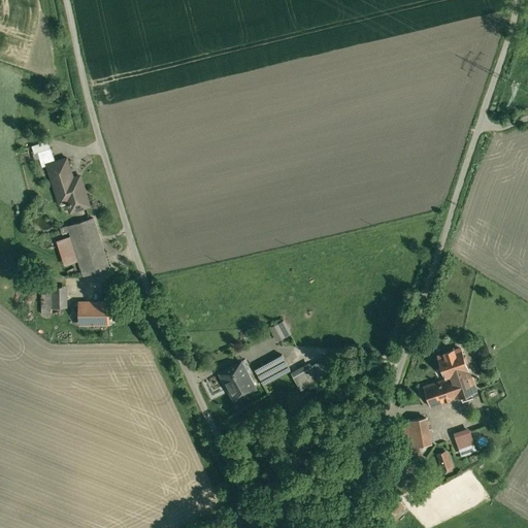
[(91,204),(80,174),(73,177),(66,157),(46,163),(57,195),(65,192),(68,201),(66,202),(66,203),(69,202),(71,209),(69,210),(70,211),(91,204)]
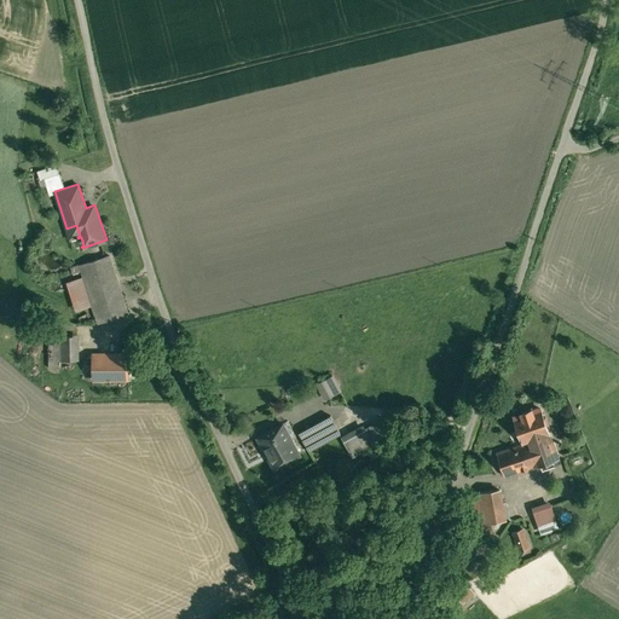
[(110,254),(71,266),(74,272),(82,270),(99,322),(128,313),(110,254)]
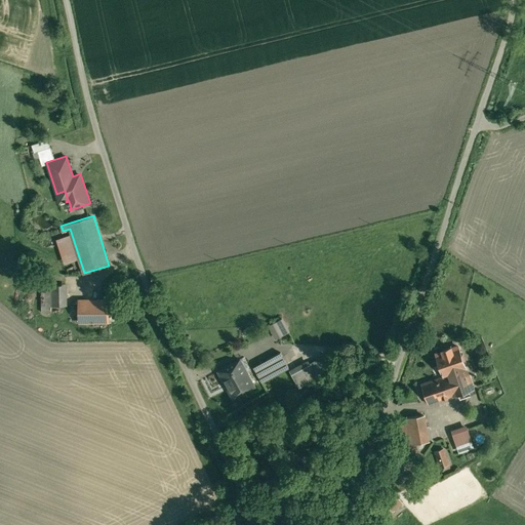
[(61,305),(59,284),(50,284),(51,305),(61,305)]
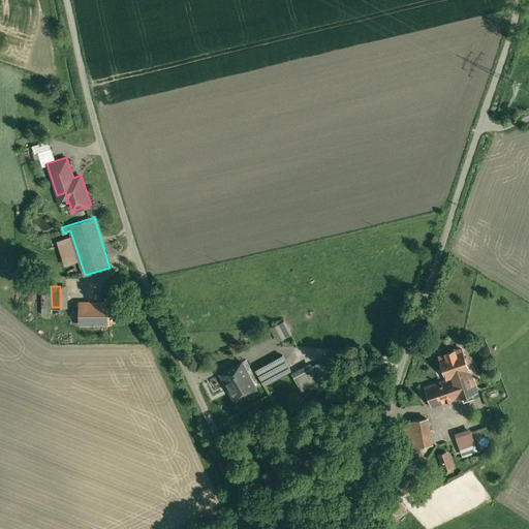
[(111,303),(79,303),(80,323),(111,323),(111,303)]
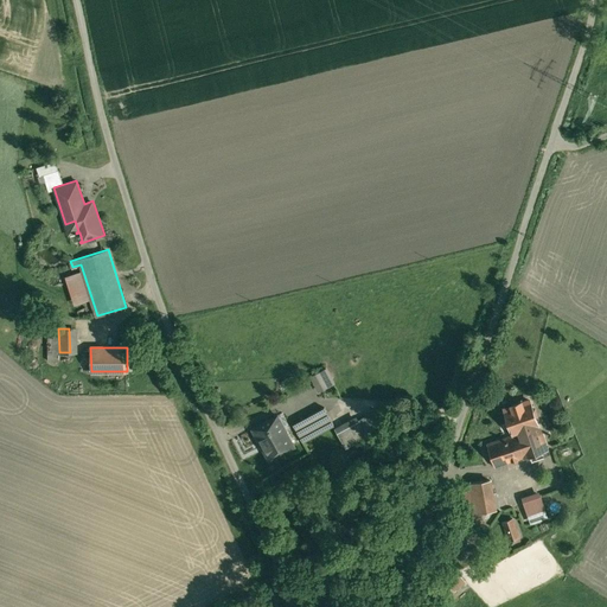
[(311,375),(318,391),(338,383),(331,366),(311,375)]
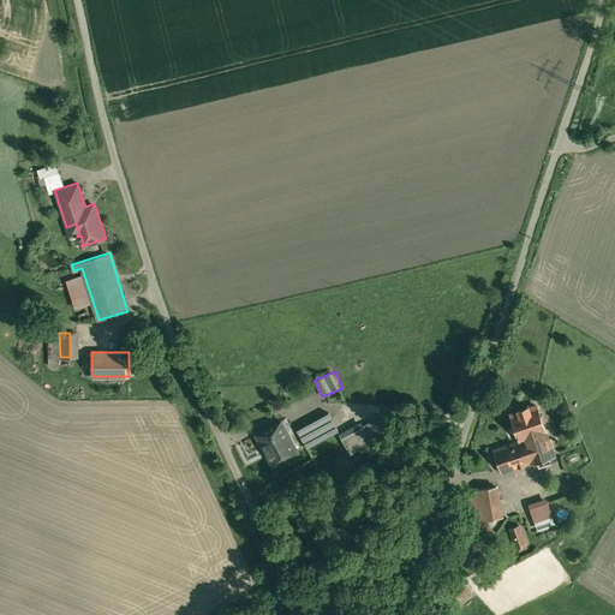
[(536,405),(511,412),(519,439),(544,430),(545,430),(542,421),(545,419),(543,413),(539,415),(536,405)]
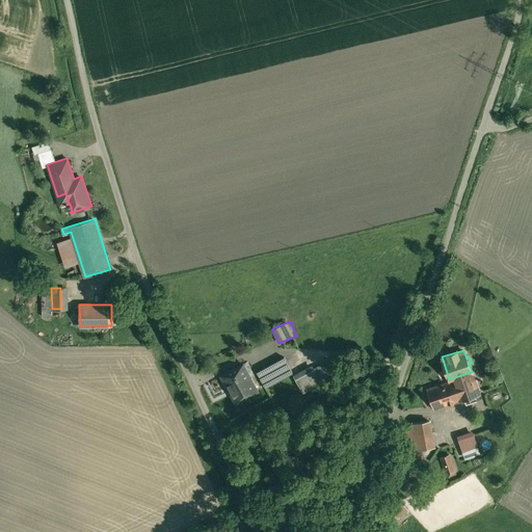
[(285,356),(258,371),(266,387),(293,371),(285,356)]
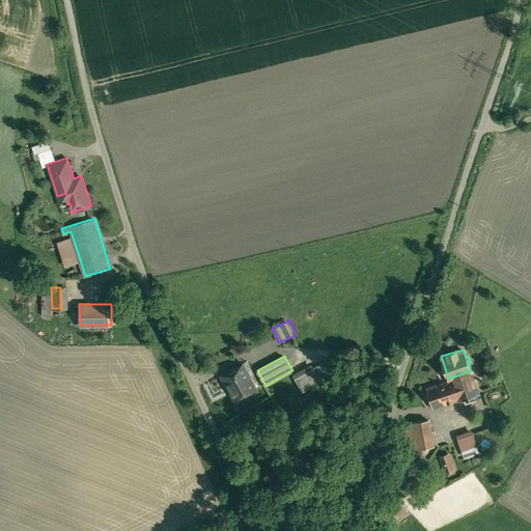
[(323,362),(296,378),(303,391),(314,385),(316,389),(324,386),(320,379),(329,373),(323,362)]
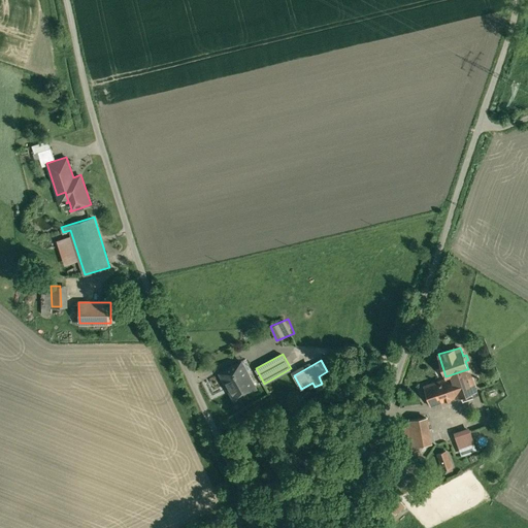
[(242,361),(223,371),(233,389),(230,390),(235,399),(257,387),(242,361)]
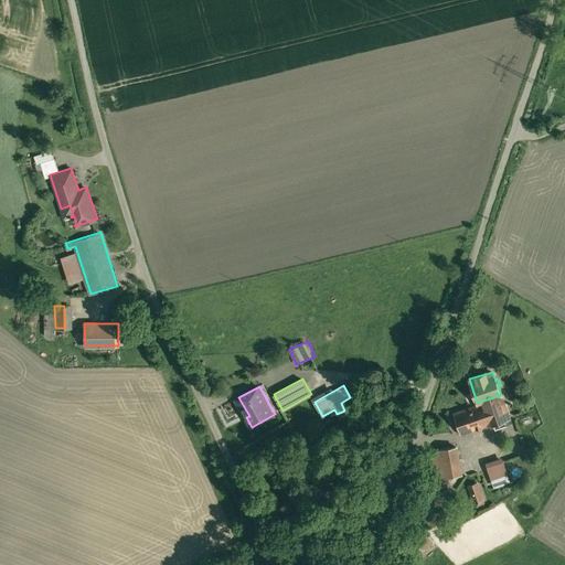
[(477,403),(454,411),(460,433),(490,422),(490,424),(508,418),(500,395),(477,403)]
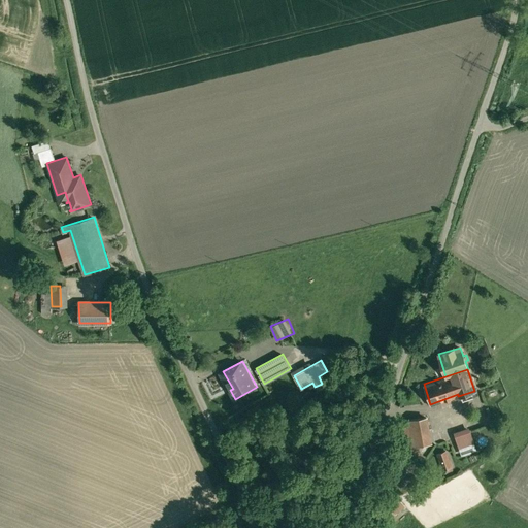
[(430,404),(424,384),(421,385),(428,404),(430,404)]
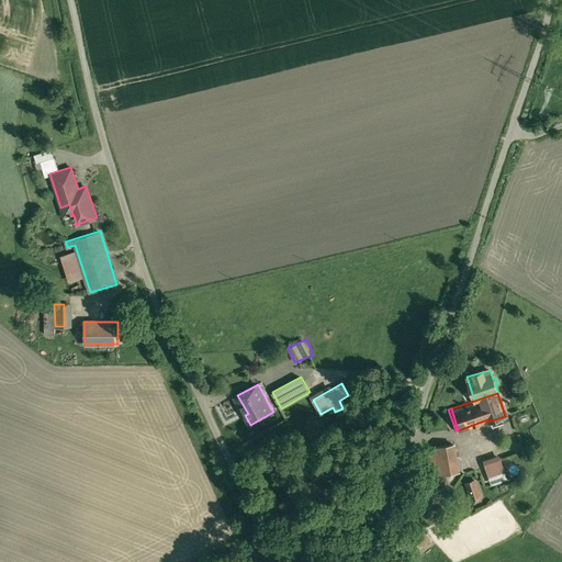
[(524,409),(512,414),(514,422),(527,417),(524,409)]
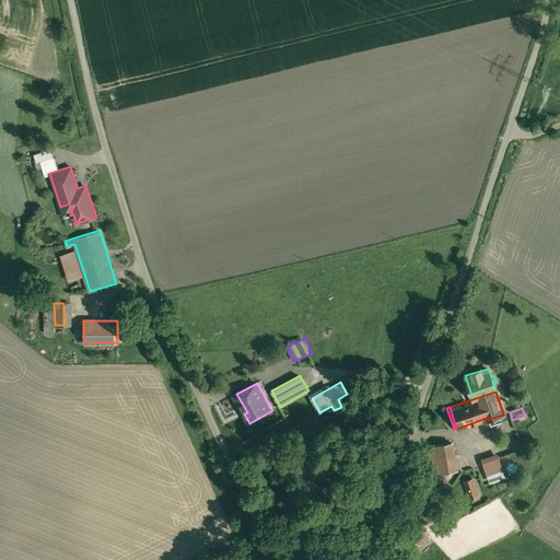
[(446,442),(433,444),(439,473),(451,470),(446,442)]
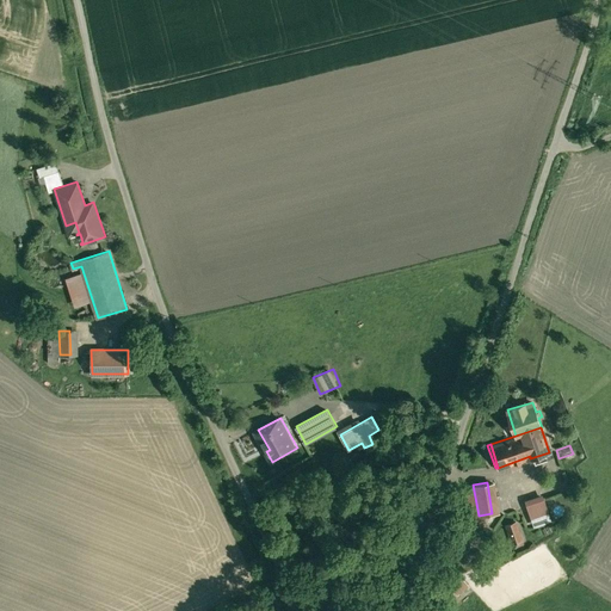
[(544,498),(528,504),(532,517),(549,511),(544,498)]
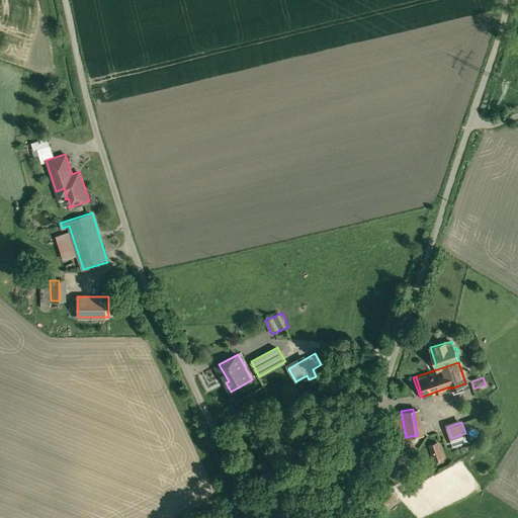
[(438,441),(430,444),(435,459),(443,456),(438,441)]
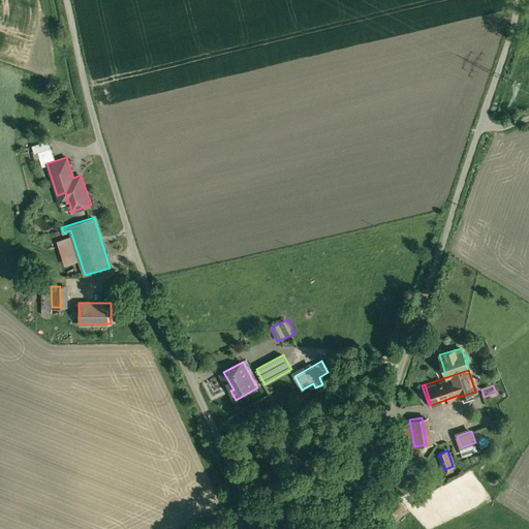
[(402,497),(392,501),(396,512),(406,508),(402,497)]
